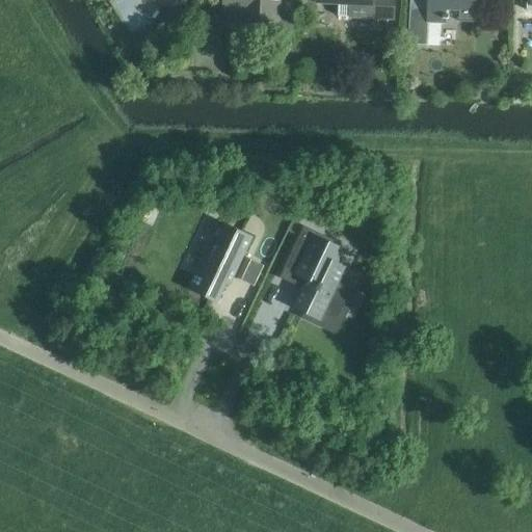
[(278,0),(223,0),(222,11),(241,12),(241,23),(277,25),(278,0)]
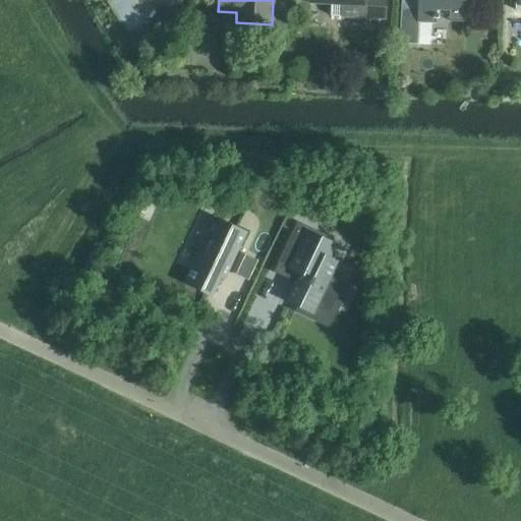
[(385,19),(385,0),(308,0),(309,3),(331,4),(331,16),(385,19)]
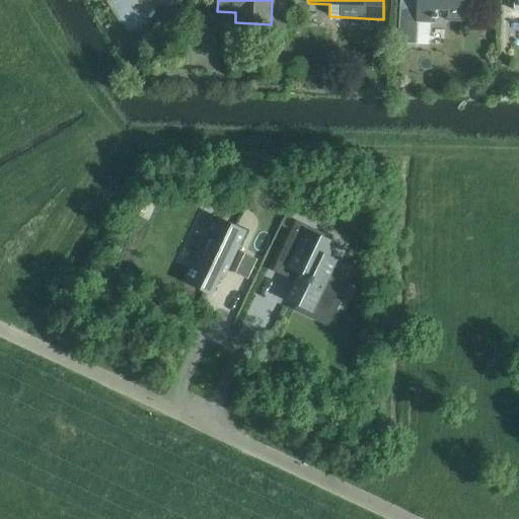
[(464,0),(399,0),(397,44),(416,45),(417,22),(435,23),(435,13),(446,14),(445,17),(464,18),(464,0)]
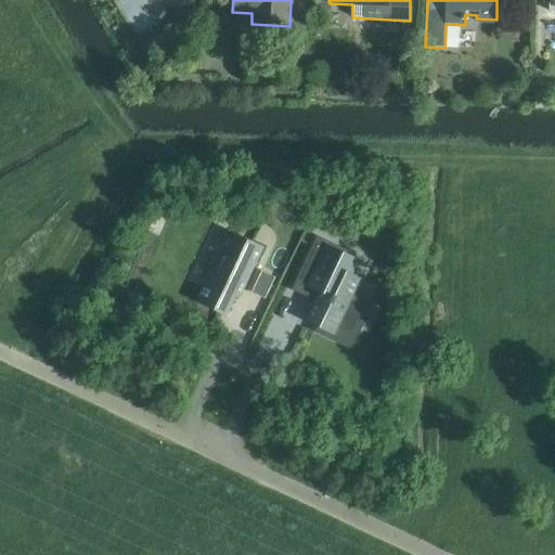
[(218,253),(195,302),(199,304),(226,317),(235,296),(240,298),(243,288),(263,247),(229,231),(218,253)]
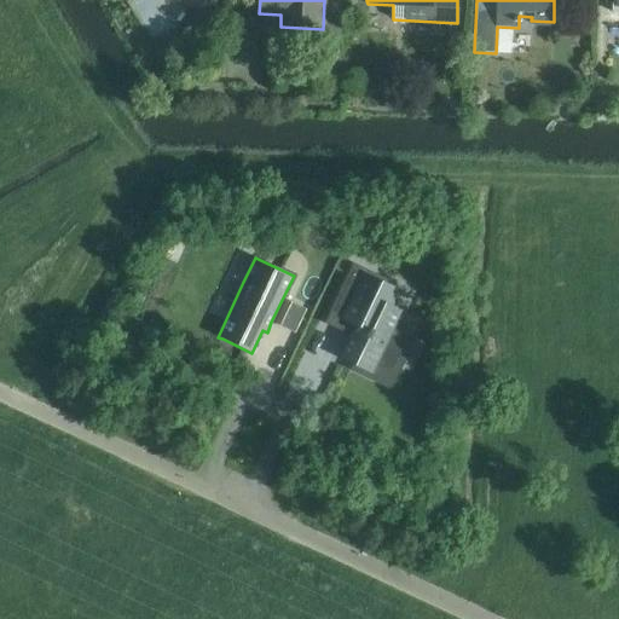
[(353,264),(330,312),(334,313),(358,325),(352,337),(342,358),(353,363),(364,368),(366,362),(374,365),(393,374),(408,342),(391,334),(393,329),(400,313),(392,308),(399,293),(386,287),(357,272),(359,266),(353,264)]
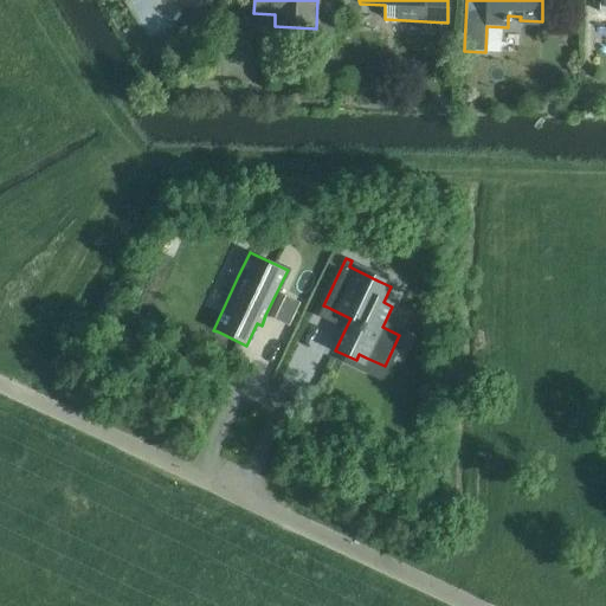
[(289,327),(301,303),(285,296),(275,320),(289,327)]
